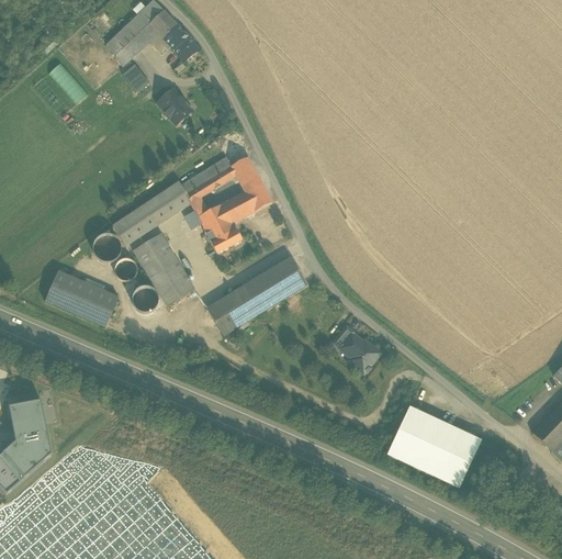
[(153,0),(107,43),(123,66),(158,32),(149,22),(164,9),(155,0),(153,0)]
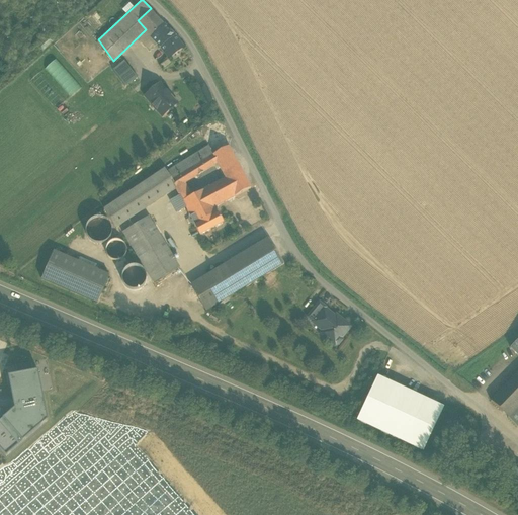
[(126,9),(133,3),(128,0),(122,6),(126,9)]
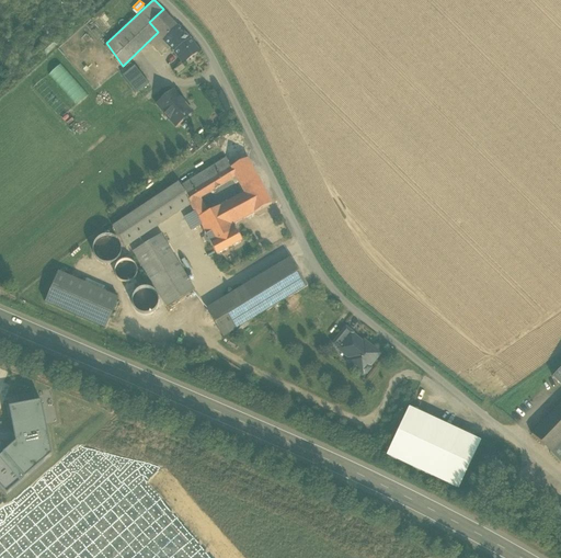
[(190,36),(163,9),(149,22),(158,32),(170,44),(183,60),(198,48),(190,36)]
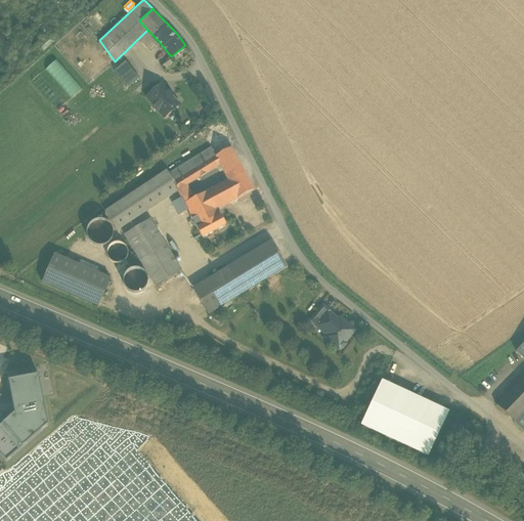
[(72,94),(81,85),(55,56),(45,66),(72,94)]
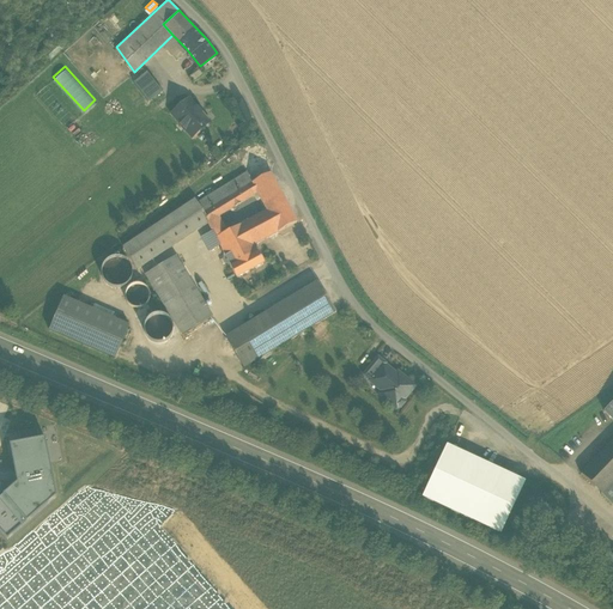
[(162,89),(146,69),(133,80),(149,99),(162,89)]
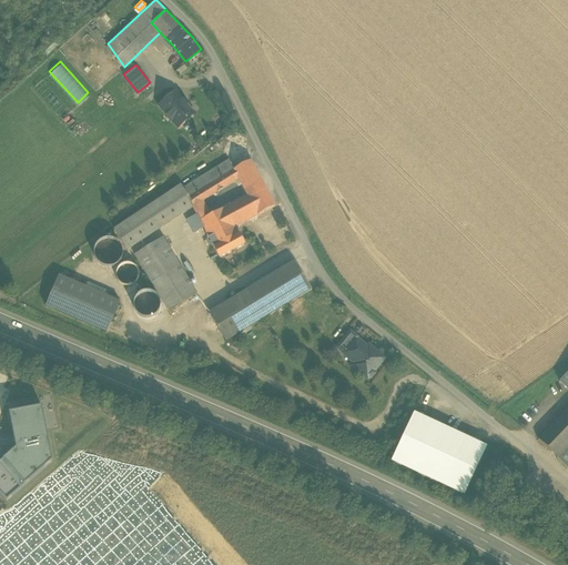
[(175,88),(158,103),(178,127),(195,111),(175,88)]
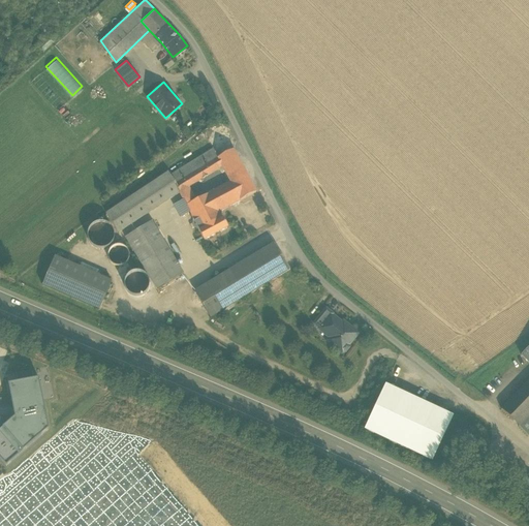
[(168,169),(105,211),(119,231),(179,191),(185,202),(195,196),(189,185),(221,165),(229,180),(213,187),(219,210),(255,189),(234,147),(218,155),(213,146),(169,173),(168,169)]
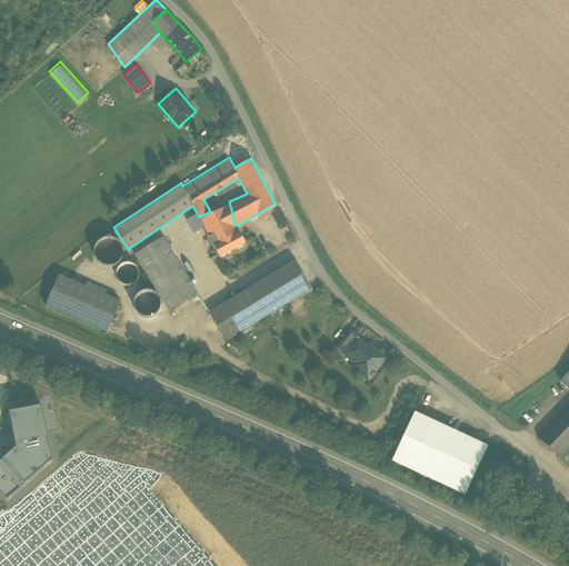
[(210,211),(199,217),(219,256),(245,244),(236,226),(229,201),(210,211)]
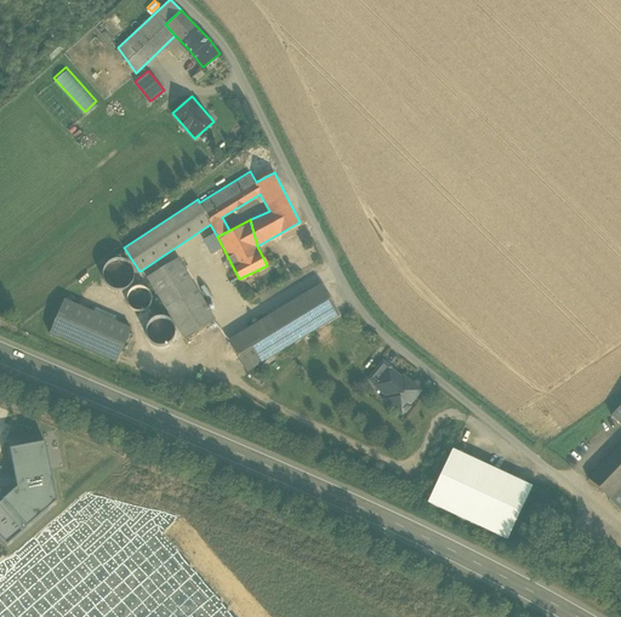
[(177,257),(147,276),(184,337),(215,319),(177,257)]
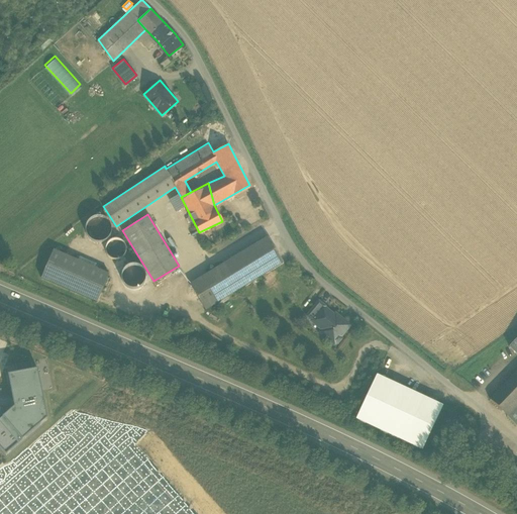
[(125,238),(107,235),(104,251),(122,254),(125,238)]
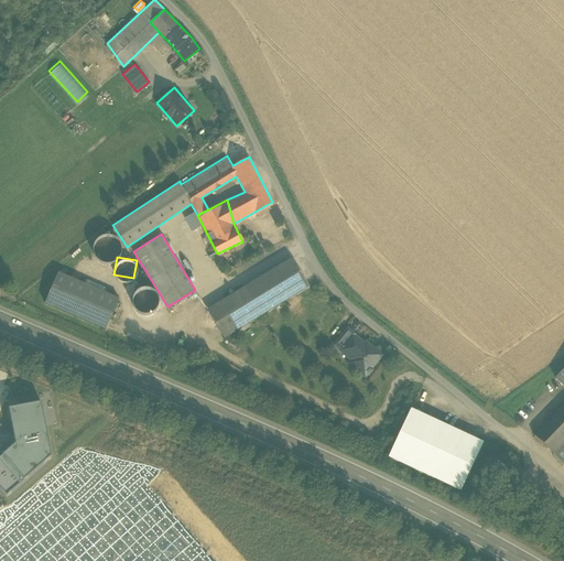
[(292,257),(206,309),(225,336),(308,284),(292,257)]
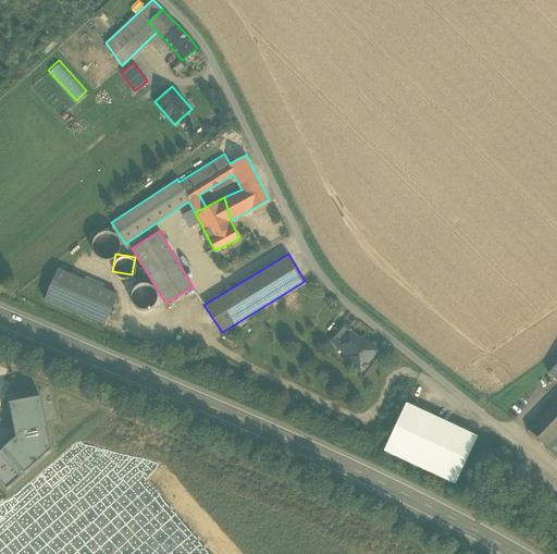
[(58,268),(45,298),(104,323),(118,293),(58,268)]
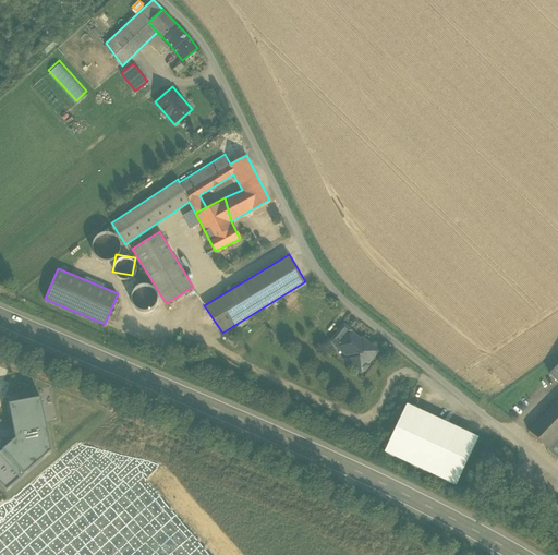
[(343,323),(330,340),(348,353),(343,359),(361,372),(378,349),(343,323)]
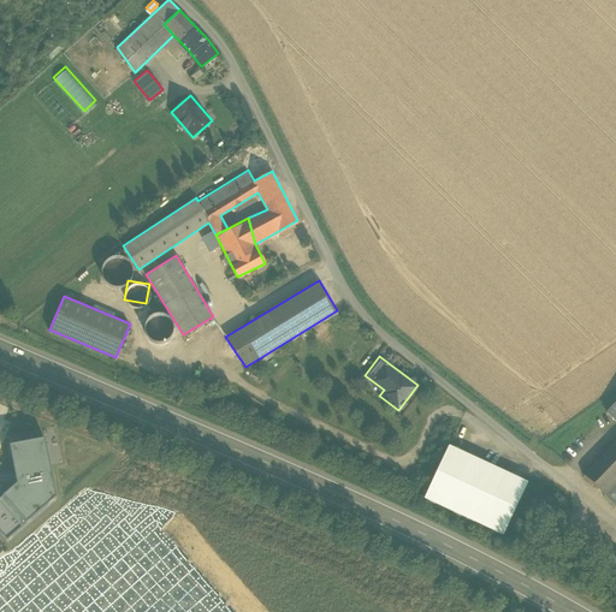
[(604,494),(615,481),(615,439),(584,473),(604,494)]
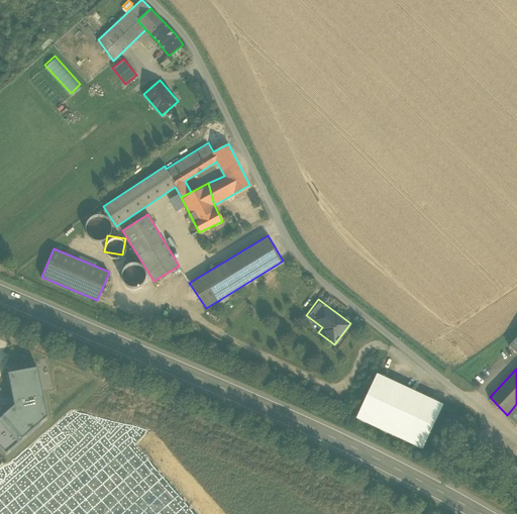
[(0,419),(0,446),(6,453),(47,418),(38,370),(9,376),(15,407),(0,419)]
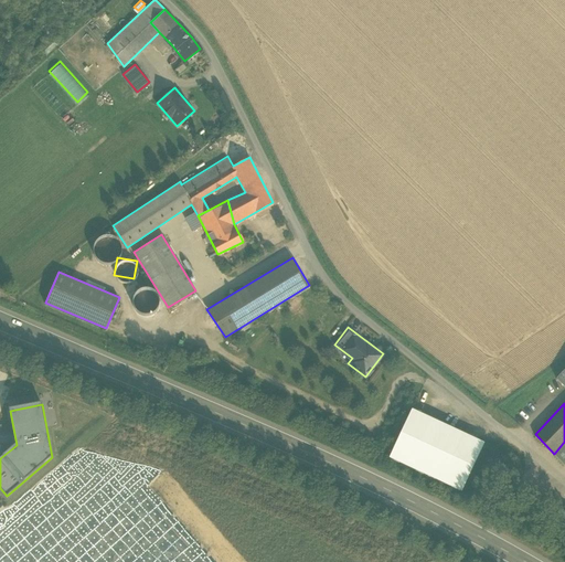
[(412,407),(388,457),(461,490),(483,442),(412,407)]
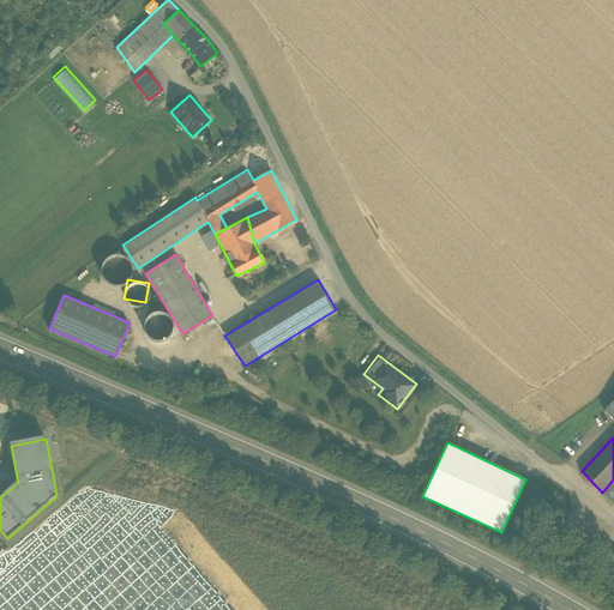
[(613,479),(602,493),(613,502),(613,501),(613,479)]
